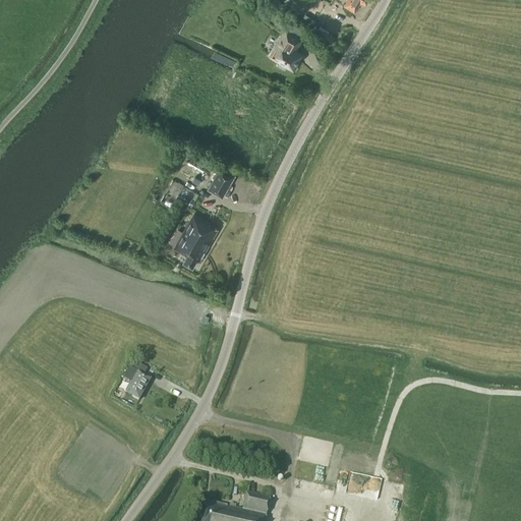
[(347,0),(344,6),(354,13),(361,2),(365,5),(368,0),(347,0)]
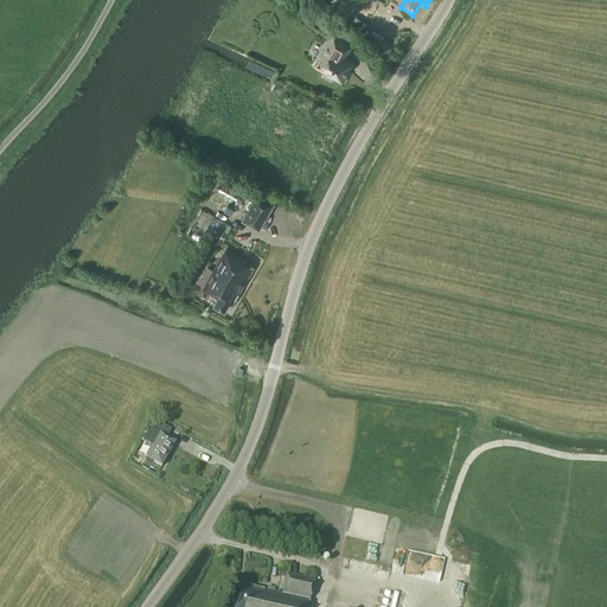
[(390,43),(378,36),(379,33),(374,29),(365,42),(371,45),(383,53),(390,43)]
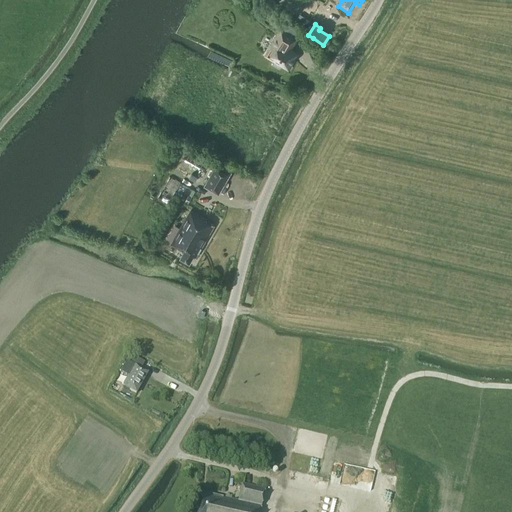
[(271,47),(267,53),(275,58),(274,59),(281,64),(282,62),(290,67),(294,59),(292,58),(296,52),(291,49),(297,38),(281,28),(270,46),(271,47)]
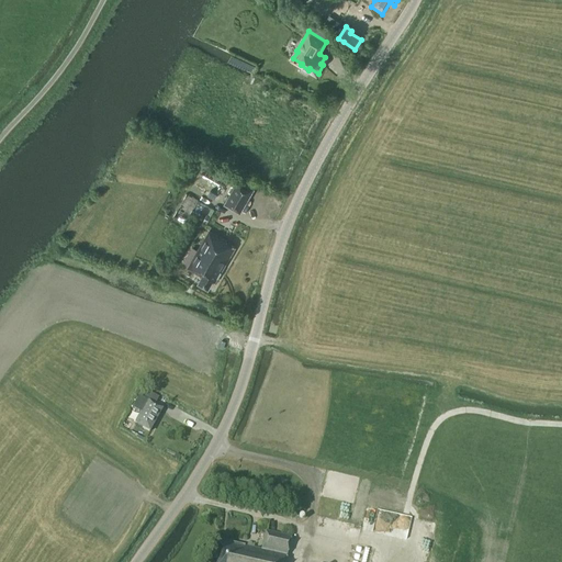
[(225,204),(240,213),(254,189),(238,180),(225,204)]
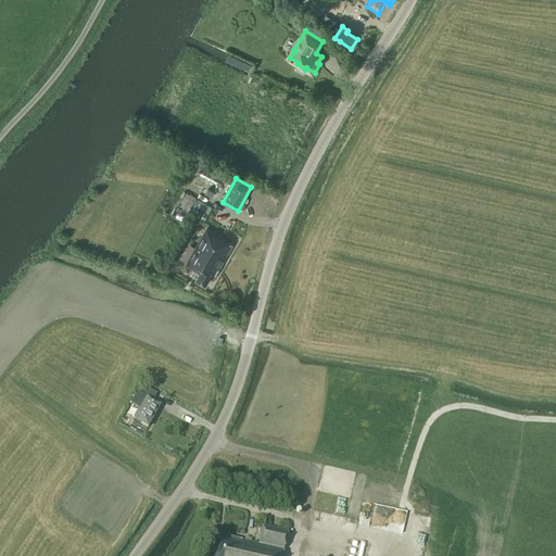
[(213,279),(232,244),(225,240),(225,239),(207,228),(187,264),(201,273),(197,280),(206,286),(211,278),(213,279)]
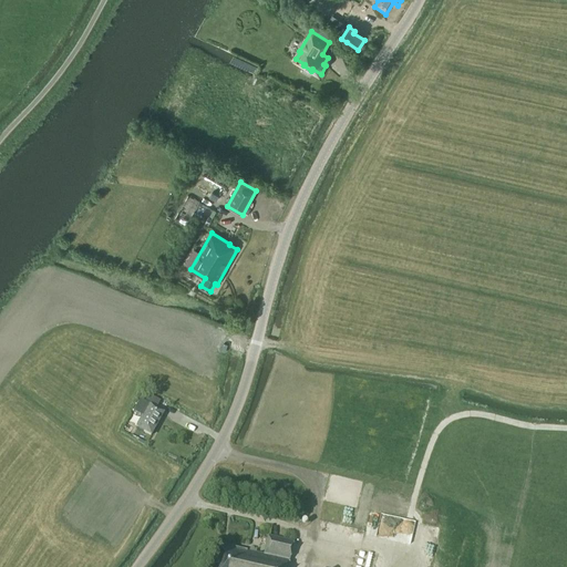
[(144,412),(144,413),(158,421),(163,413),(155,410),(160,402),(148,395),(141,410),(144,412)]
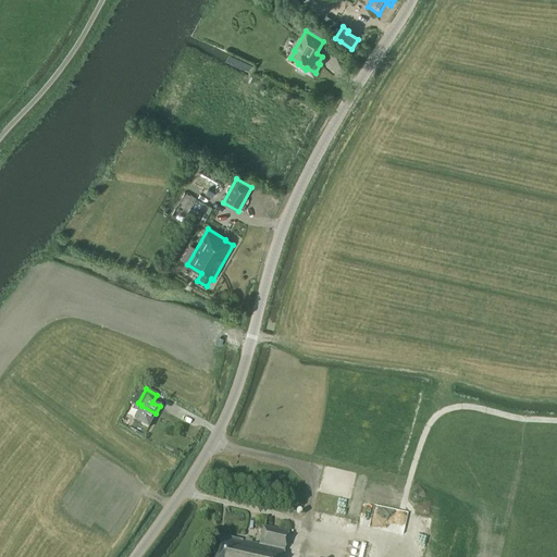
[(130,418),(131,419),(130,422),(132,424),(137,428),(138,423),(148,429),(156,413),(141,406),(137,415),(133,411),(130,418)]
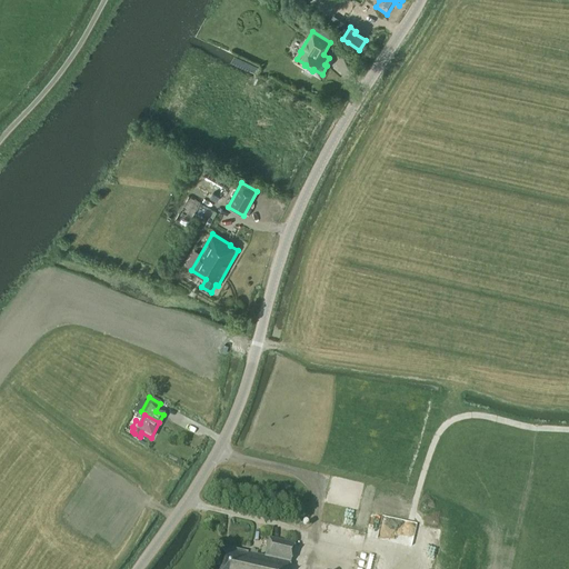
[(215,568),(288,568),(295,546),(269,540),(265,557),(220,547),(215,568)]
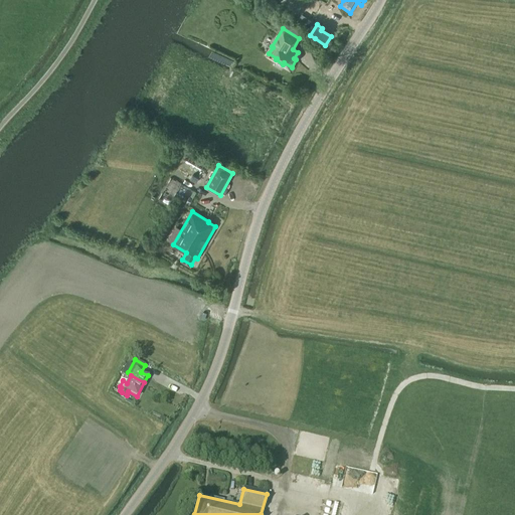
All buildings are outlined.
